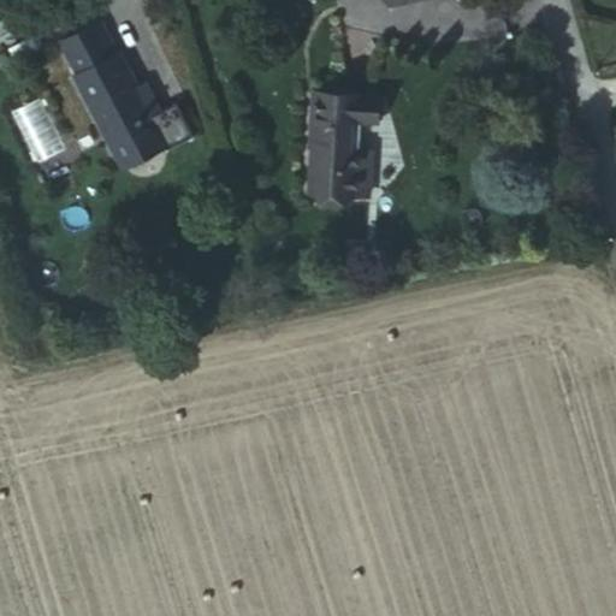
[(29,0),(18,0),(19,3),(11,4),(13,33),(33,31),(29,0)]
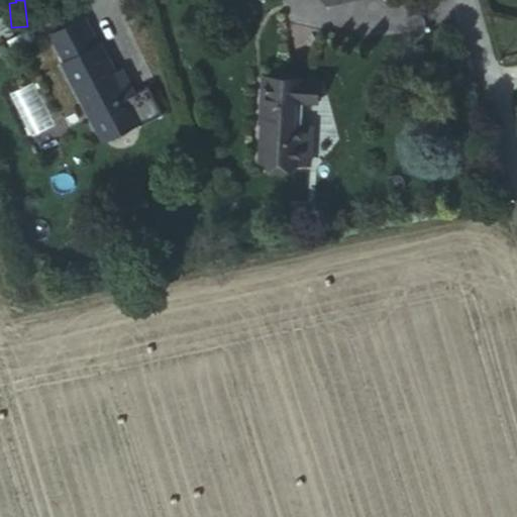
[(345,0),(347,9),(396,0),(345,0)]
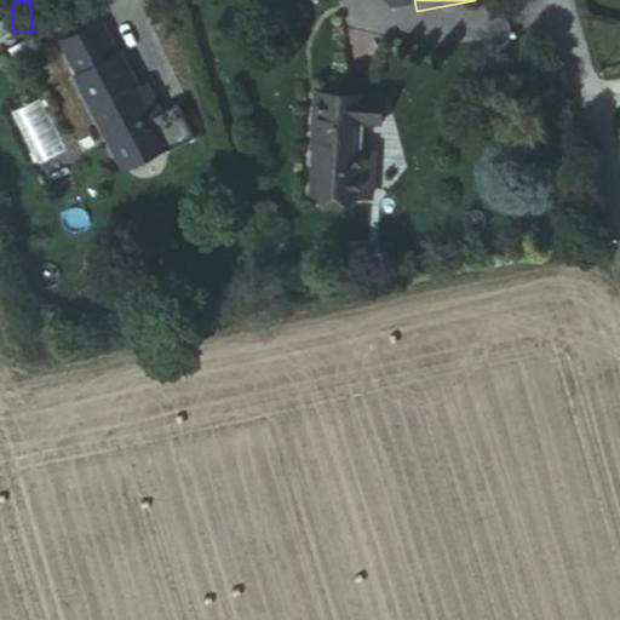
[(153,89),(136,50),(127,55),(114,22),(70,39),(89,74),(80,78),(112,144),(162,120),(148,92),(153,89)]
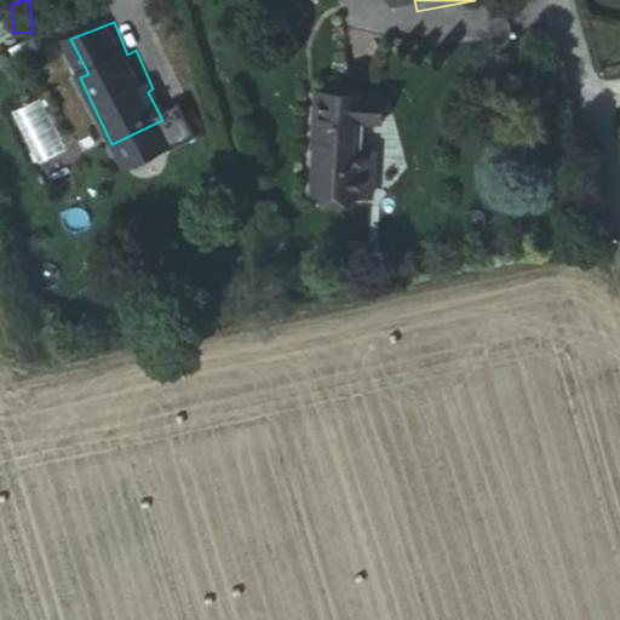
[(391,201),(394,177),(382,176),(384,150),(385,116),(397,118),(397,87),(332,85),(327,144),(334,144),(329,196),(391,201)]
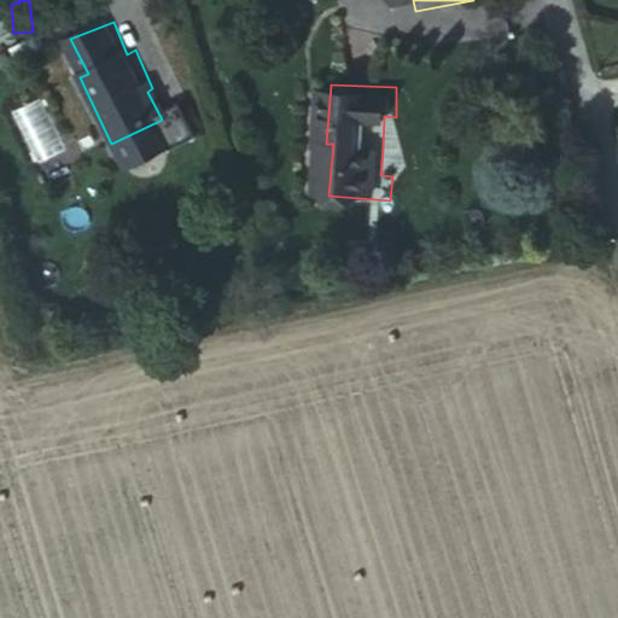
[(39,162),(64,147),(36,99),(12,114),(39,162)]
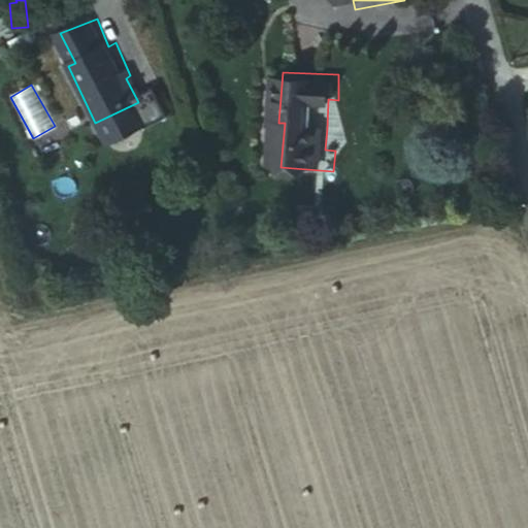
[(153,96),(95,123),(107,147),(144,130),(147,135),(167,126),(153,96)]
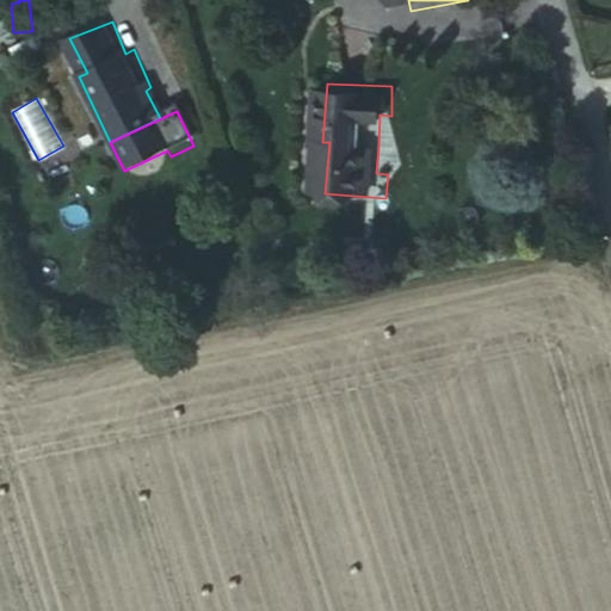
[(376,173),(388,174),(390,147),(378,148),(376,173)]
